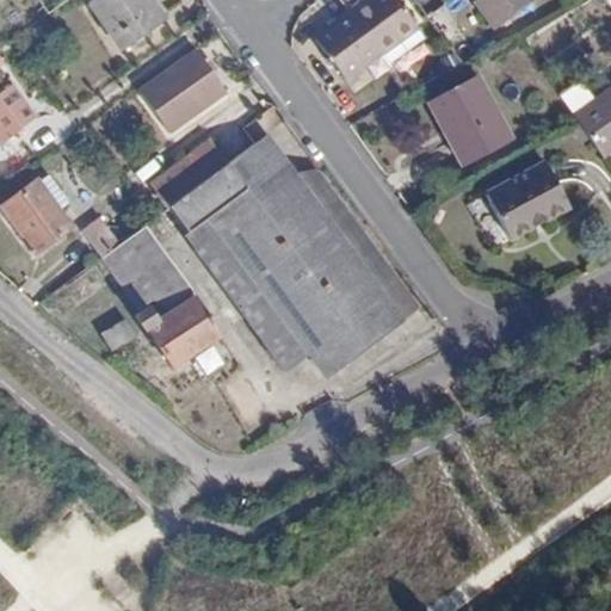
[(147,0),(92,0),(87,4),(121,50),(162,19),(147,0)]
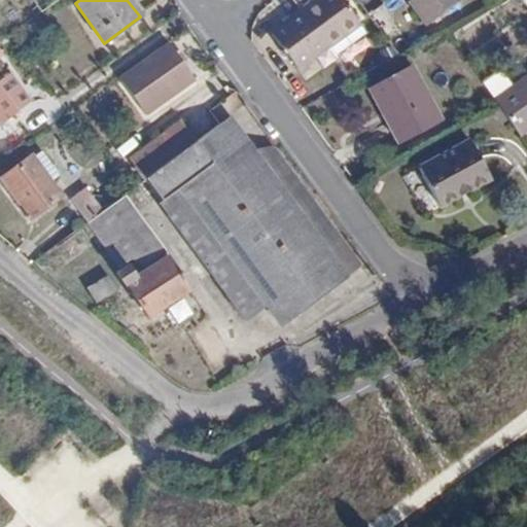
[(339,0),(336,0),(308,22),(331,54),(362,31),(339,0)]
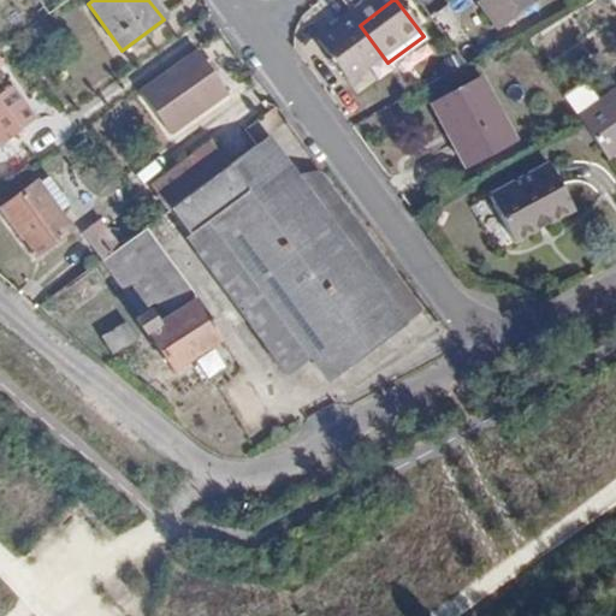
[(505,39),(540,15),(531,0),(484,0),(490,7),(486,10),(505,39)]
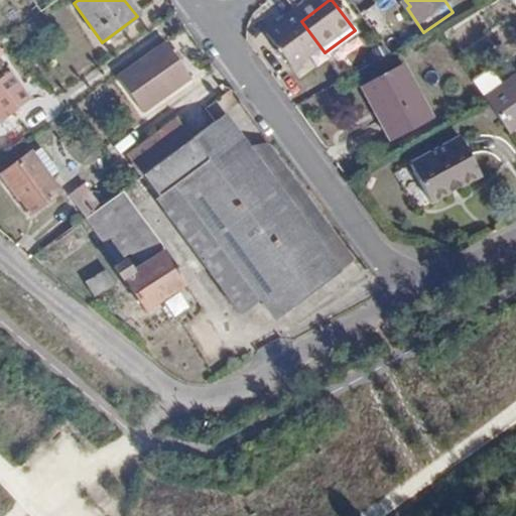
[(325,52),(301,21),(272,42),(295,75),(325,52)]
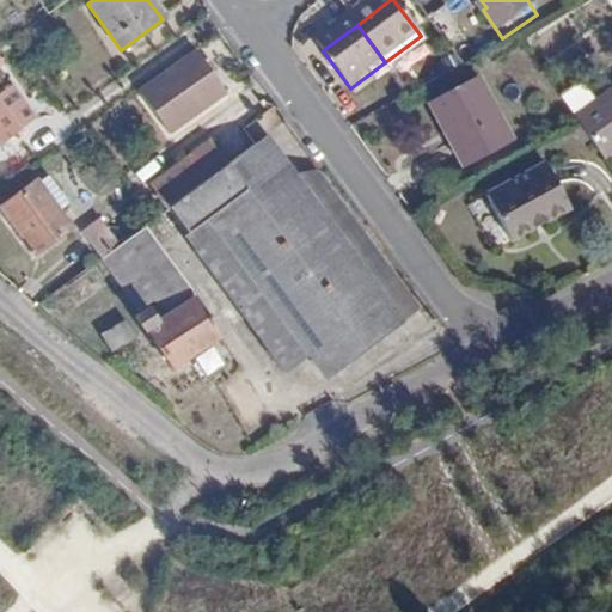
[(220,92),(191,50),(135,90),(165,132),(220,92)]
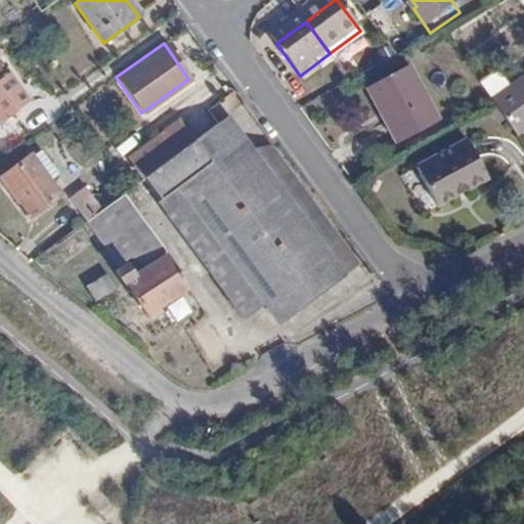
[(441,128),(412,73),(369,94),(381,116),(386,113),(402,146),(441,128)]
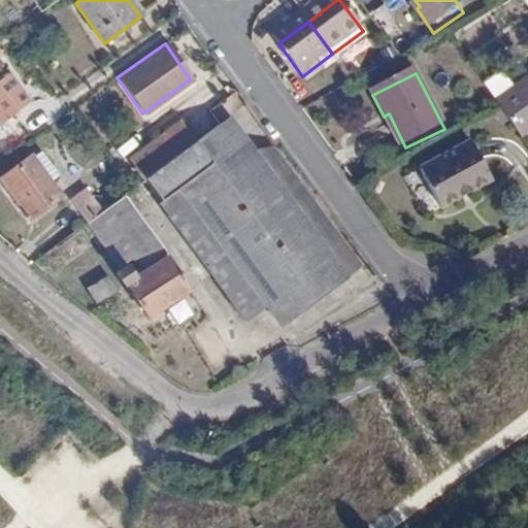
[(501,76),(483,89),(522,143),(527,138),(527,83),(514,94),(501,76)]
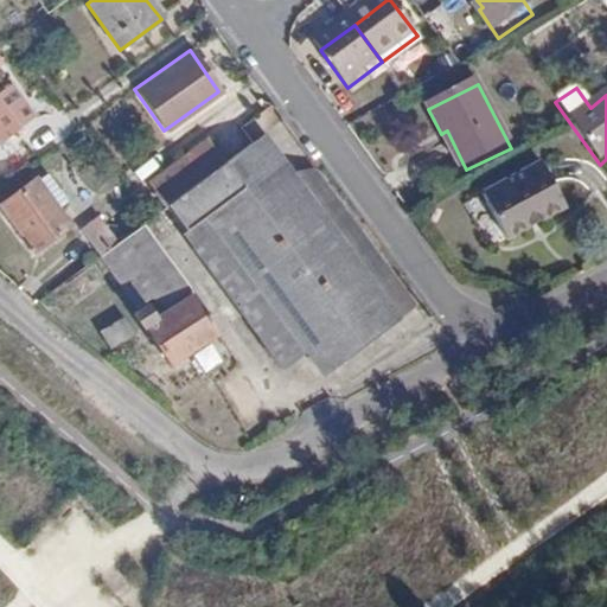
[(0,140),(20,126),(0,98),(0,140)]
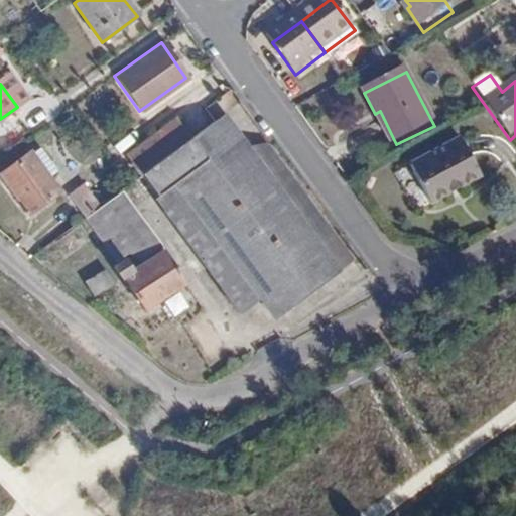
[(234,303),(254,289),(272,313),(352,258),(329,226),(315,236),(223,111),(174,148),(142,174),(234,303)]
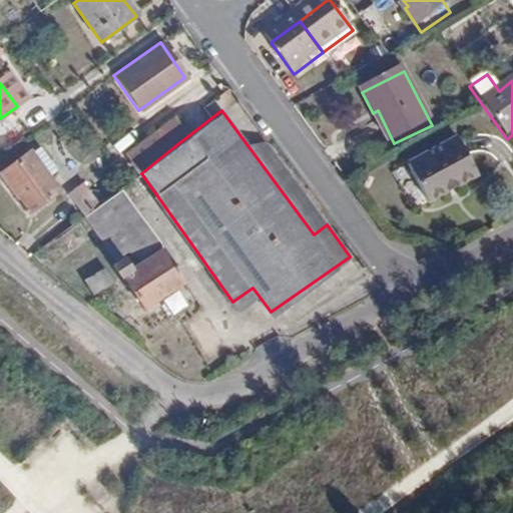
[(125,154),(141,173),(173,147),(158,128),(125,154)]
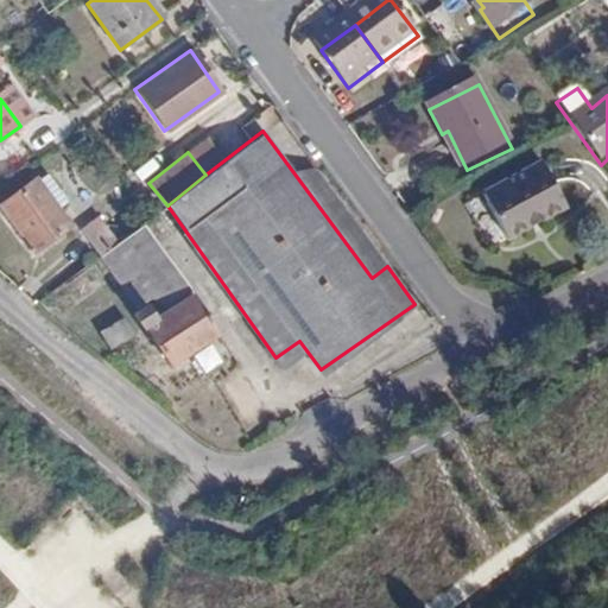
[(545,171),(485,206),(511,249),(570,215),(545,171)]
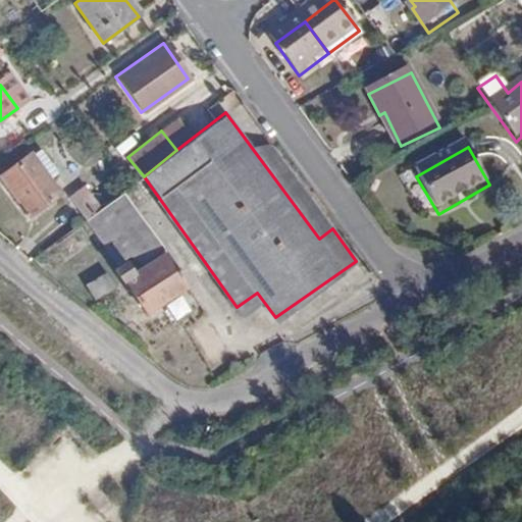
[(40,150),(0,177),(28,218),(60,196),(50,179),(58,173),(40,150)]
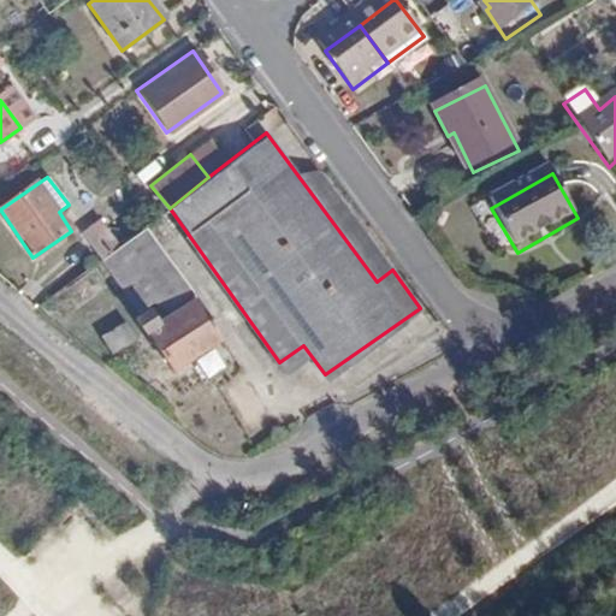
[(83,236),(101,262),(122,248),(104,223),(83,236)]
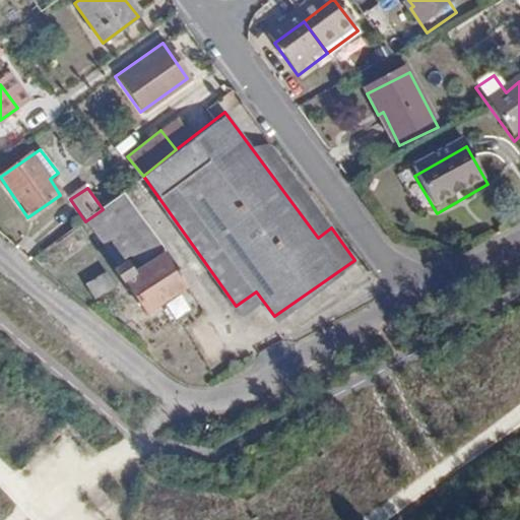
[(163,243),(123,192),(103,209),(85,222),(115,260),(124,253),(147,255),(163,243)]
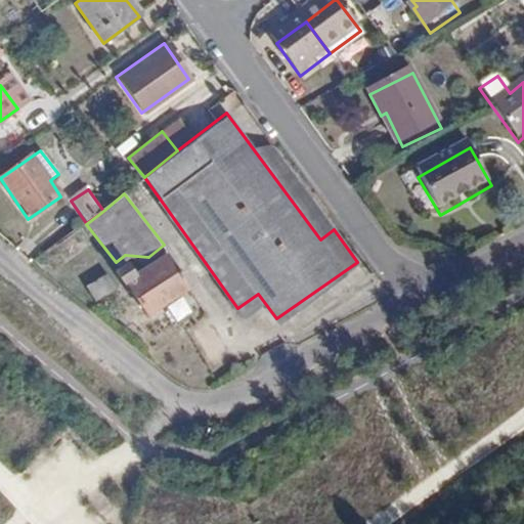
[(129,259),(113,269),(121,281),(123,280),(144,313),(186,288),(166,255),(138,272),(129,259)]
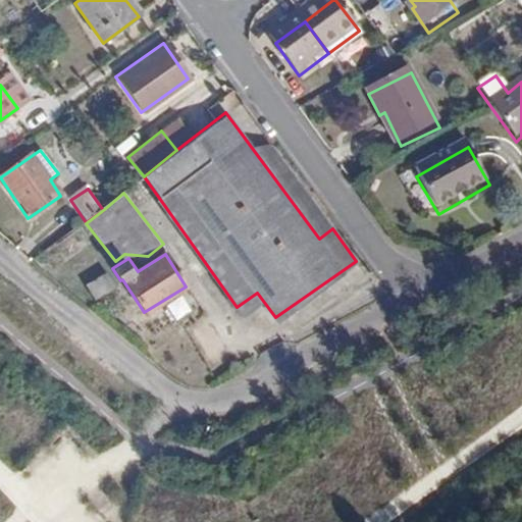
[(110,271),(85,284),(94,301),(119,288),(110,271)]
